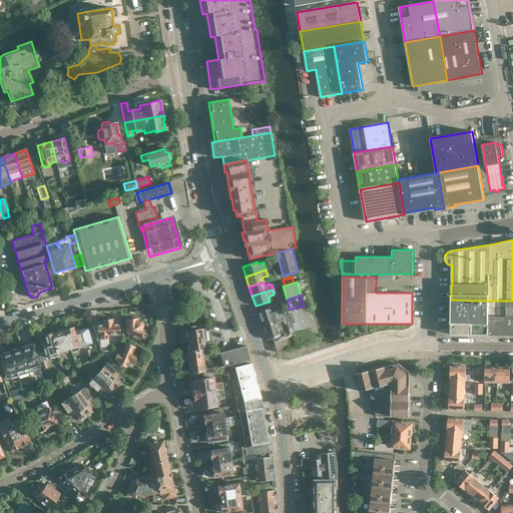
[(475,301),(451,300),(451,335),(474,335),(475,301)]
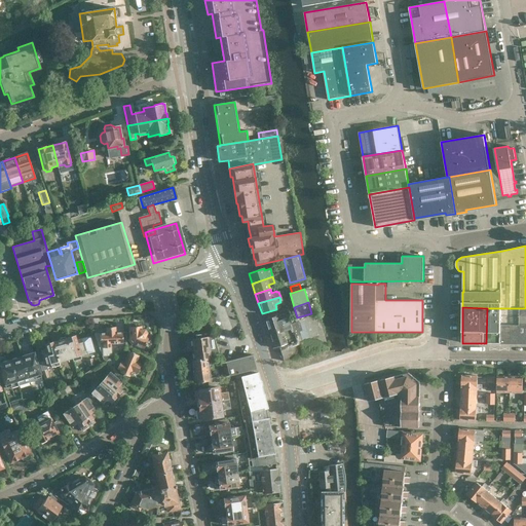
[(487,308),(486,343),(500,343),(500,344),(510,344),(511,308),(487,308)]
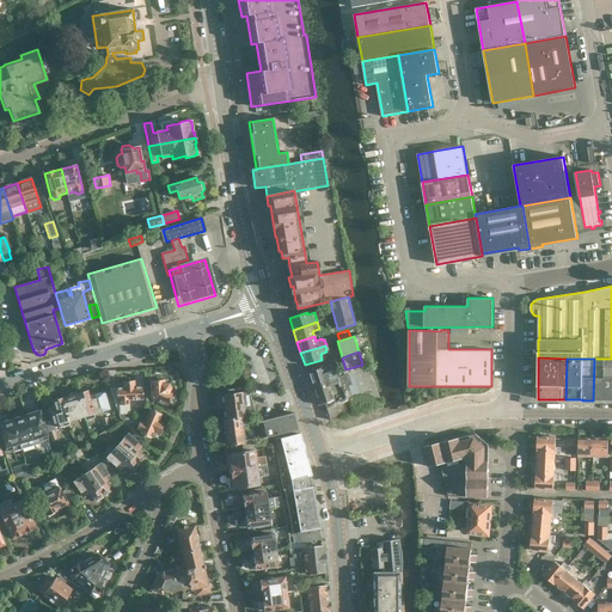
[(611,359),(594,359),(593,401),(611,399),(611,359)]
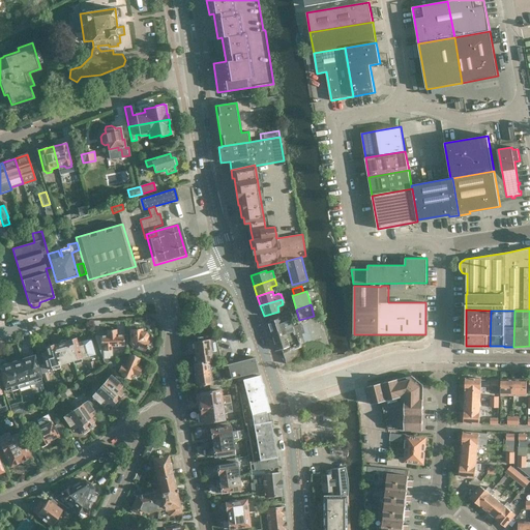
[(277,319),(276,317),(271,318),(272,320),(266,322),(269,333),(298,324),(297,324),(296,319),(283,323),(281,318),(277,319)]
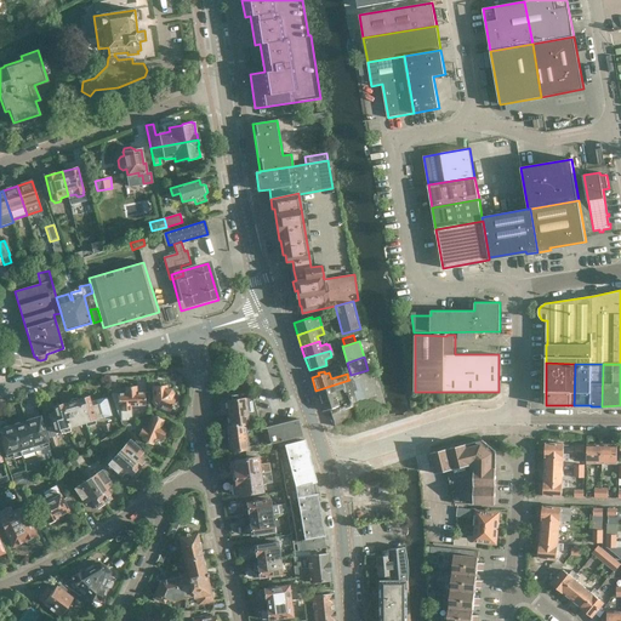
[(349,380),(315,391),(322,411),(329,409),(331,414),(334,421),(348,416),(348,417),(379,408),(379,410),(385,408),(374,372),(348,380),(349,380)]
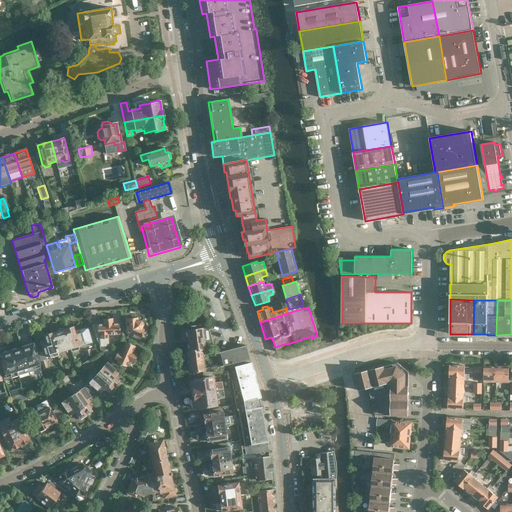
[(138,321),(138,318),(127,319),(127,329),(125,330),(122,332),(123,337),(129,339),(131,335),(140,339),(144,329),(142,328),(144,325),(141,321),(138,321)]
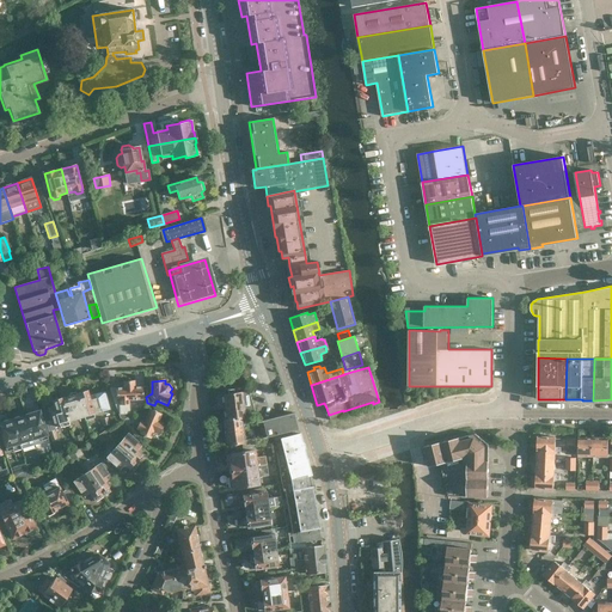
[(129,399),(142,399),(141,386),(135,387),(134,381),(122,381),(123,387),(116,389),(116,401),(118,401),(118,404),(129,404),(129,399)]
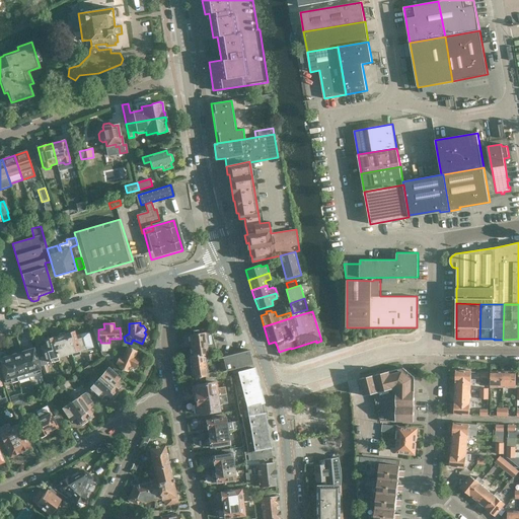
[(193,335),(190,335),(193,356),(208,354),(213,354),(211,332),(201,334),(200,329),(193,330),(193,335)]
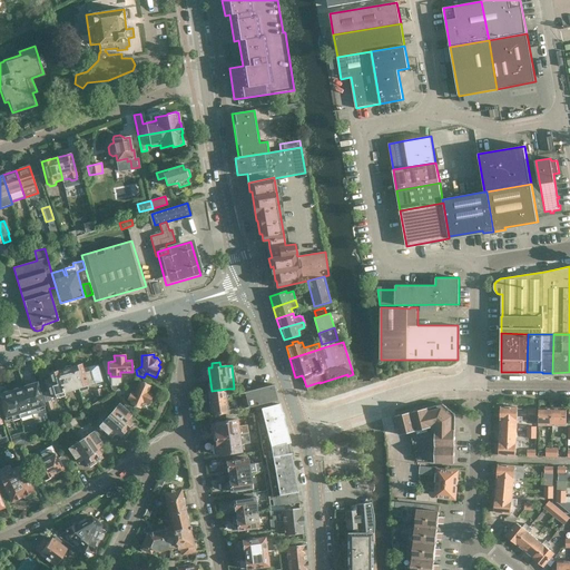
[(101,381),(97,365),(82,370),(81,364),(72,367),(78,387),(79,387),(80,391),(88,389),(87,385),(101,381)]
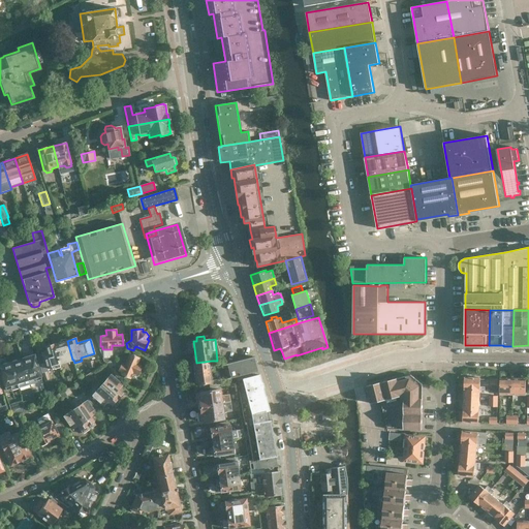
[(72,360),(67,341),(66,341),(64,339),(60,340),(59,343),(54,345),(59,364),(72,360)]
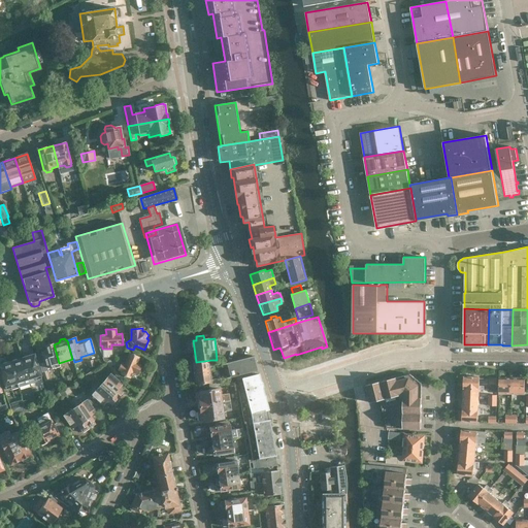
[(59,363),(54,344),(45,347),(46,351),(41,352),(43,359),(44,363),(45,367),(52,365),(53,368),(60,366),(59,363)]
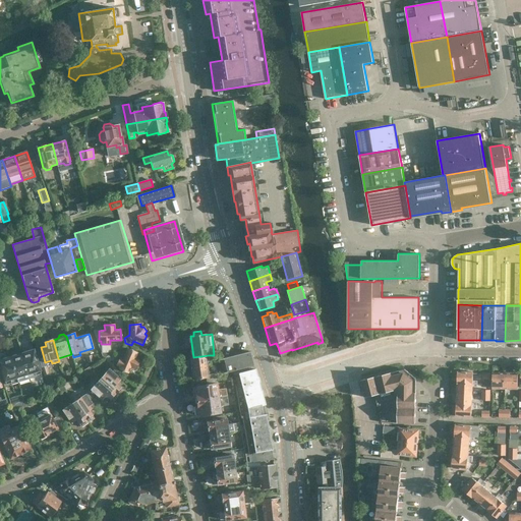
[(103,358),(106,356),(112,353),(109,348),(100,351),(103,358)]
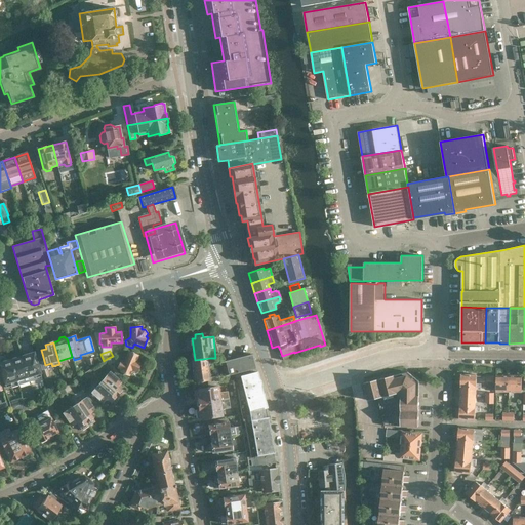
[(128,352),(124,362),(120,361),(117,368),(120,370),(120,371),(129,375),(132,370),(136,371),(140,363),(135,361),(137,356),(128,352)]
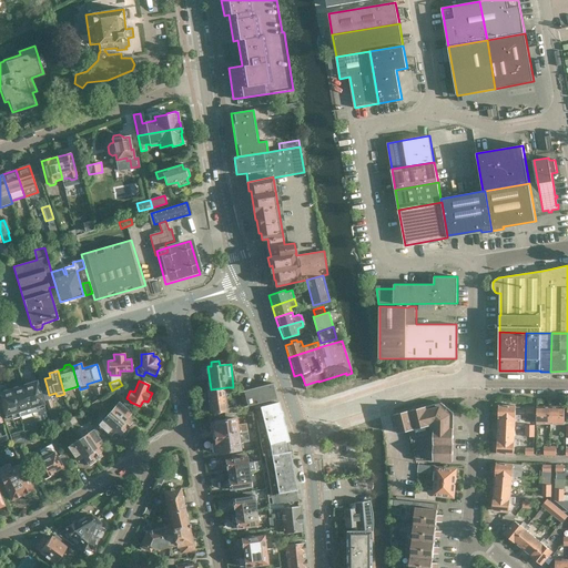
[(32,412),(31,412),(32,413),(40,411),(39,409),(44,407),(37,382),(32,383),(30,382),(27,383),(26,385),(23,385),(32,412)]
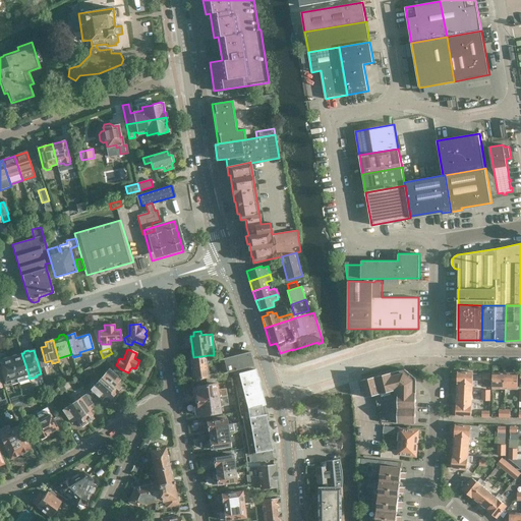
[(18,383),(25,381),(30,379),(29,378),(30,378),(21,353),(10,357),(18,383)]
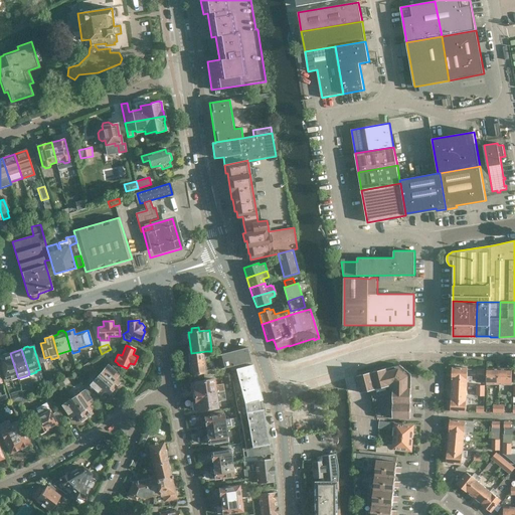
[(107,358),(109,357),(114,354),(111,349),(105,352),(102,354),(107,358)]
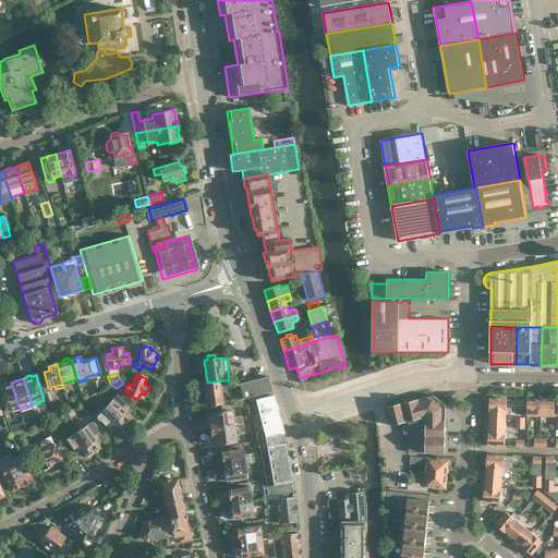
[(223,380),(207,383),(204,384),(206,405),(223,403),(222,390),(225,390),(223,380)]
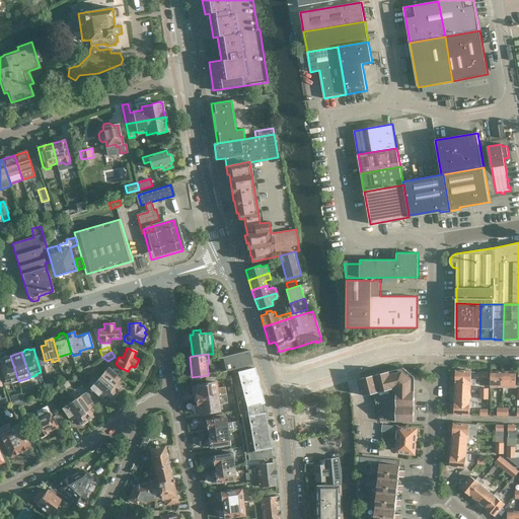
[(252,364),(249,354),(220,361),(223,372),(252,364)]
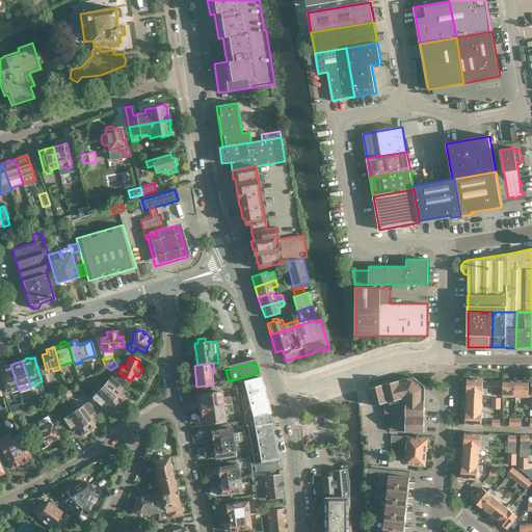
[(19,391),(10,365),(9,365),(7,364),(3,365),(2,367),(0,368),(0,372),(6,393),(11,391),(12,393),(19,391)]
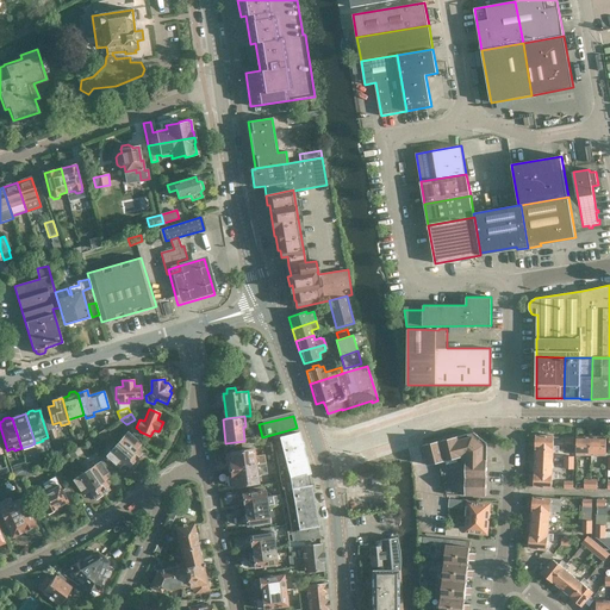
[(51,440),(57,437),(54,427),(48,429),(51,440)]
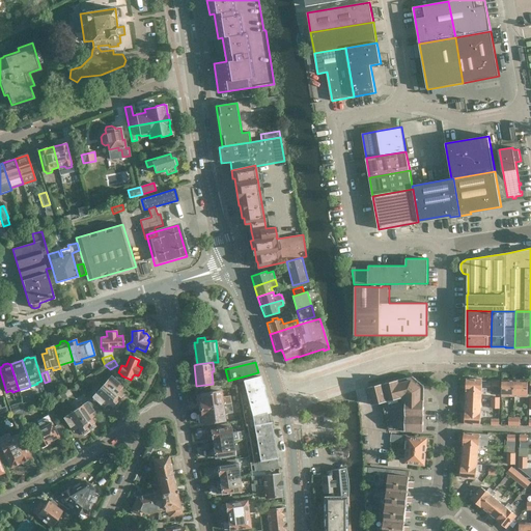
[(89,375),(92,381),(99,378),(94,371),(89,375)]
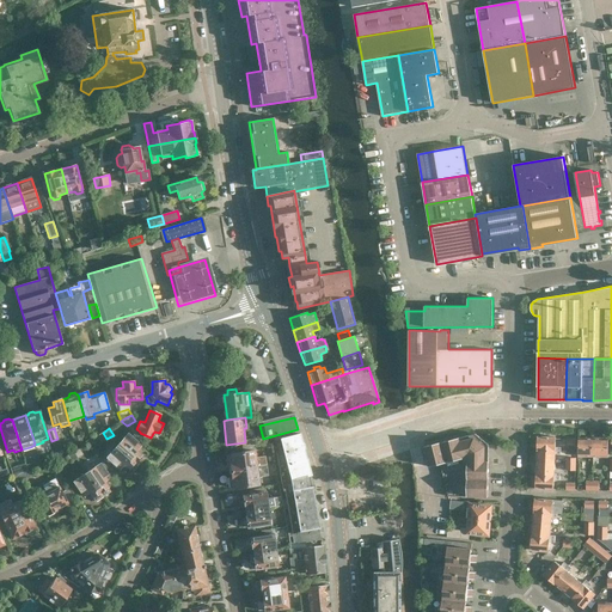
[(135,433),(132,436),(128,433),(122,439),(123,440),(118,446),(140,465),(145,459),(141,456),(142,454),(138,450),(141,445),(138,441),(141,438),(135,433)]
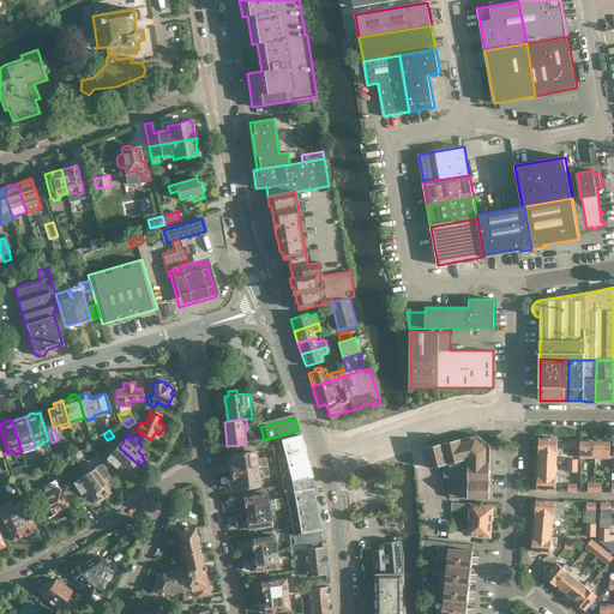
[(82,435),(73,438),(76,446),(84,444),(82,435)]
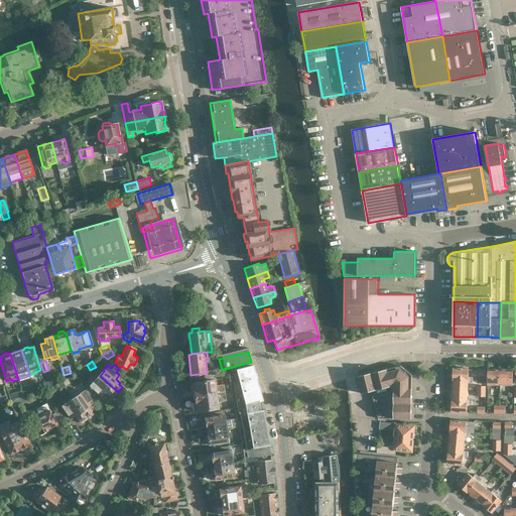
[(240,384),(232,386),(244,459),(270,454),(268,445),(270,444),(264,410),(262,410),(260,401),(262,400),(259,386),(258,387),(256,379),(257,378),(256,374),(255,373),(253,366),(237,370),(240,384)]
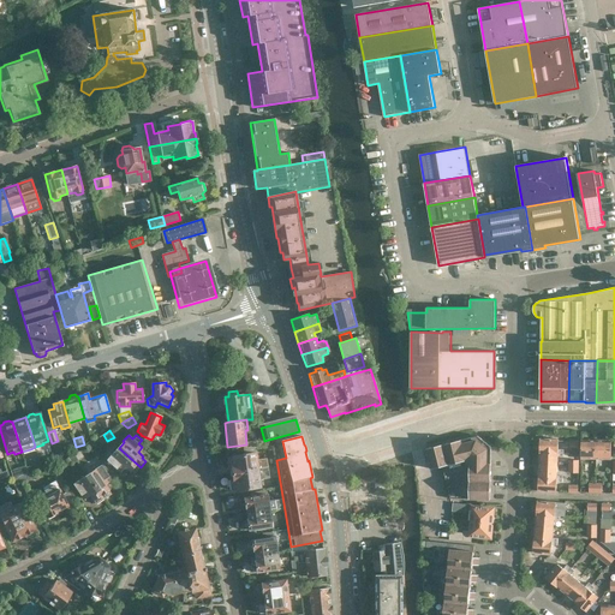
[(451,499),(491,500),(491,447),(478,436),(427,448),(431,470),(443,466),(451,499)]
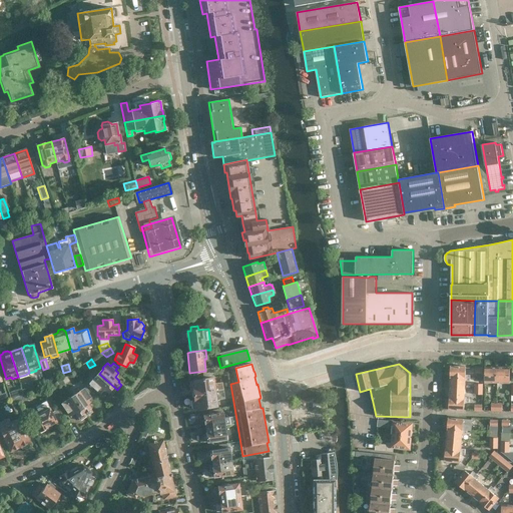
[(470,378),(470,376),(466,375),(466,367),(451,366),(450,377),(466,378),(470,378)]
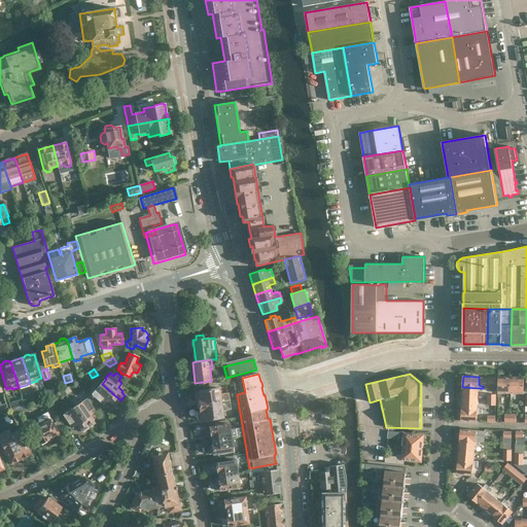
[(512,393),(512,378),(498,377),(498,393),(512,393)]
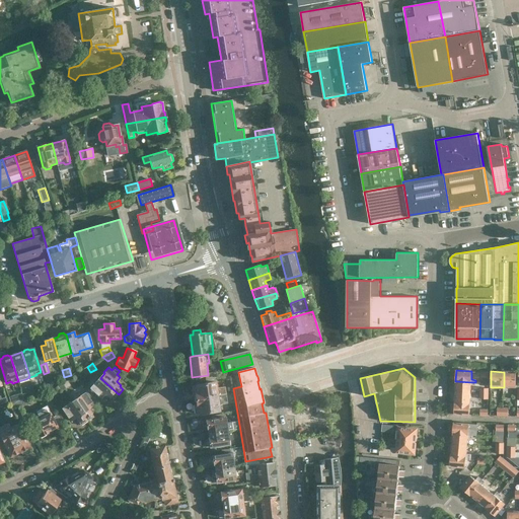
[(504,372),(504,387),(516,387),(516,372),(504,372)]
